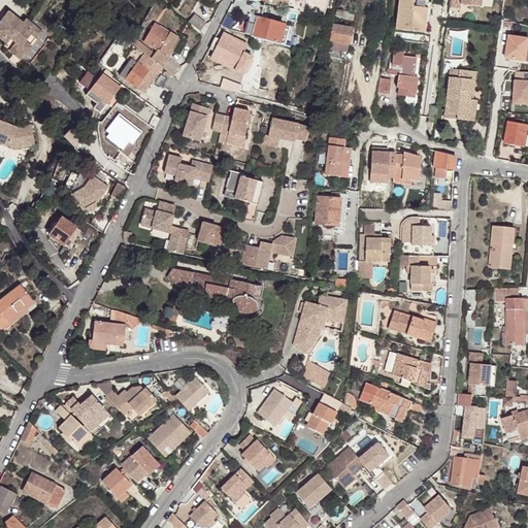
[(167,5),(160,0),(158,0),(156,3),(164,9),(167,5)]
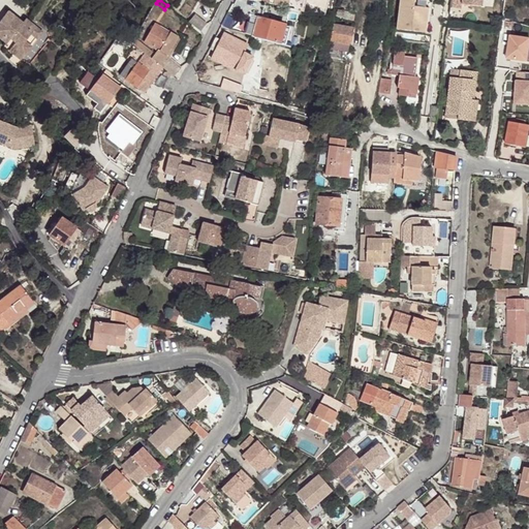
[(259,0),(301,10),(303,0),(259,0)]
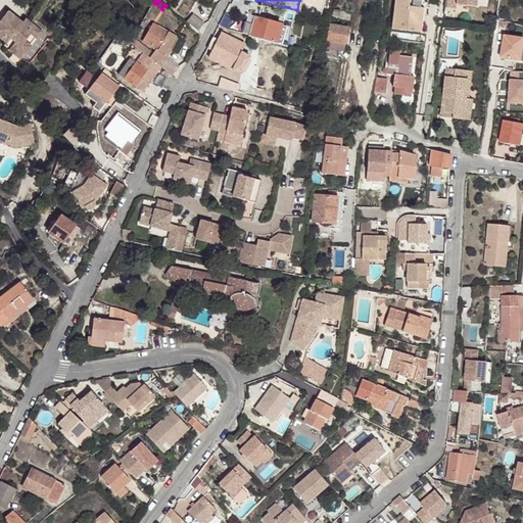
[(395,0),(392,29),(420,32),(422,13),(424,0),(395,0)]
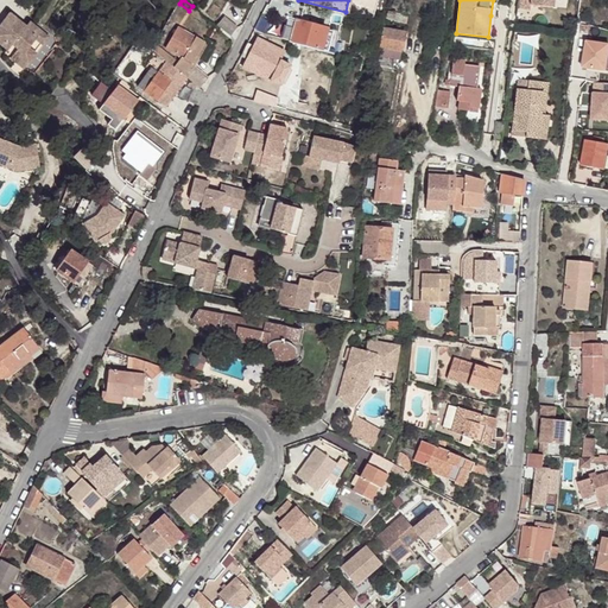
[(0,19),(0,43),(1,44),(5,40),(10,44),(11,42),(16,45),(21,50),(18,55),(26,61),(35,50),(26,45),(32,37),(40,43),(46,33),(26,19),(23,24),(6,11),(0,19)]
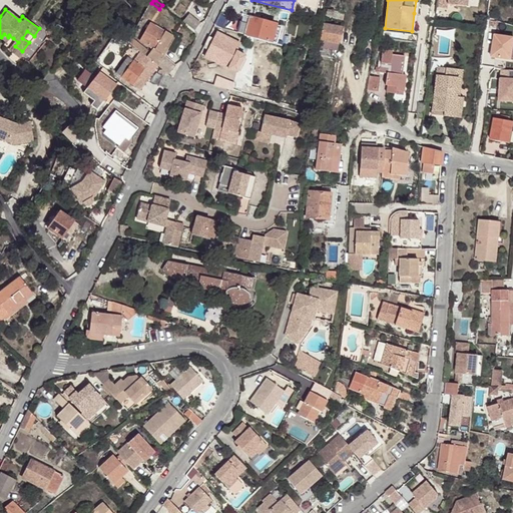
[(185,20),(195,28),(200,21),(190,13),(185,20)]
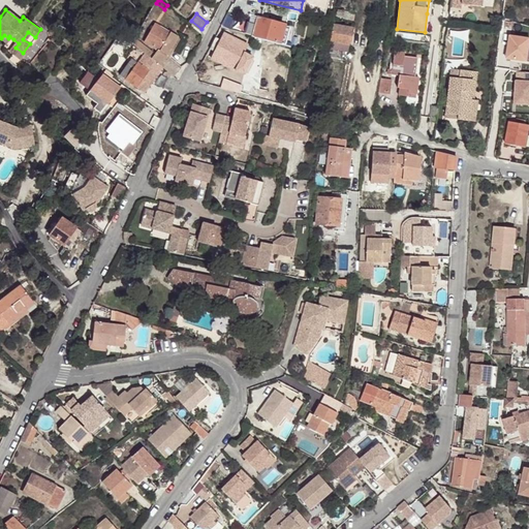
[(221,26),(226,29),(229,29),(234,19),(232,18),(226,14),(221,26)]
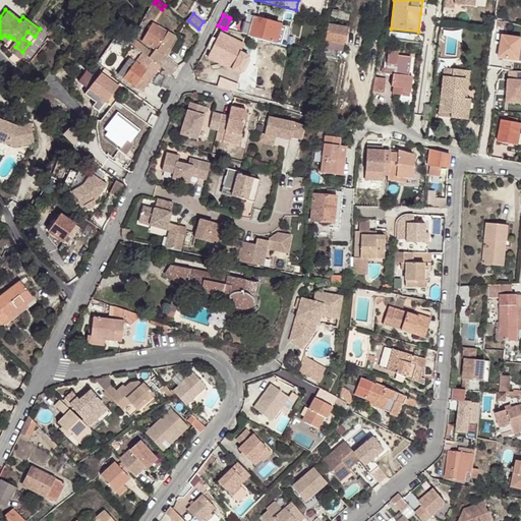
[(247,35),(247,36),(282,45),(282,44),(287,46),(287,45),(287,43),(283,41),(276,40),(280,24),(252,16),(247,35)]
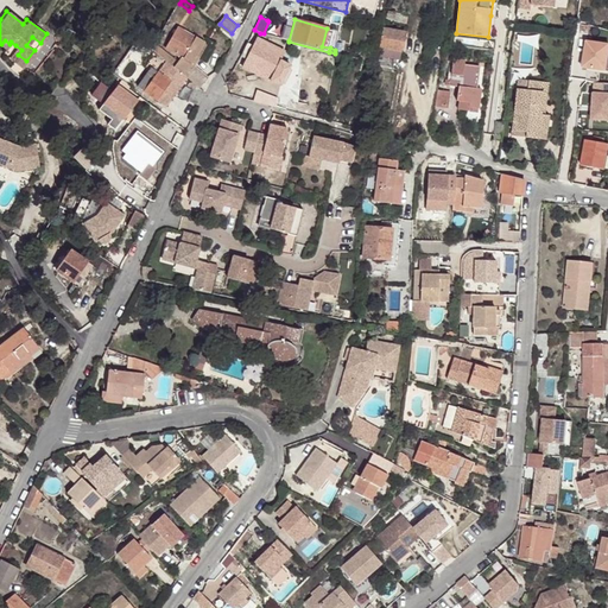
[(196,82),(202,87),(210,76),(196,64),(209,40),(181,24),(168,46),(184,55),(181,59),(160,44),(163,39),(164,40),(168,35),(162,31),(154,46),(160,52),(168,58),(173,63),(176,65),(187,75),(196,82)]
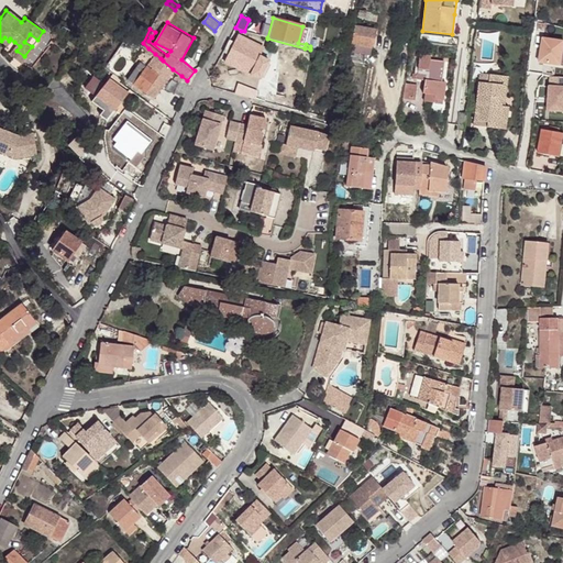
[(263,24),(260,35),(267,37),(271,25),(263,24)]
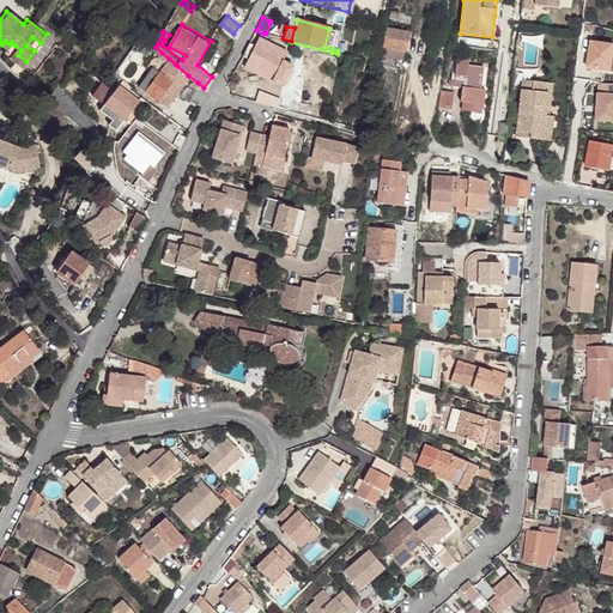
[(386,28),(382,48),(404,52),(405,53),(408,32),(386,28)]
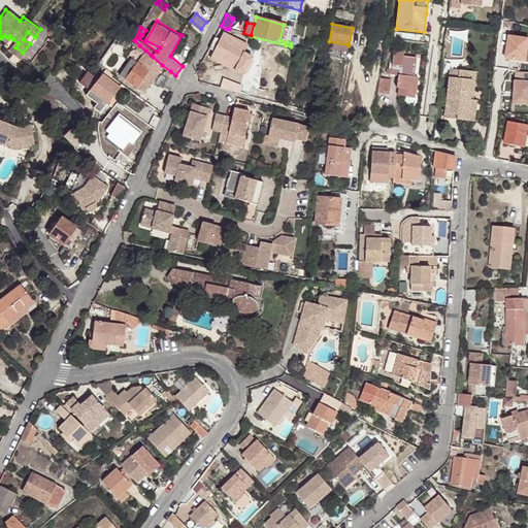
[(284,25),(279,40),(287,41),(290,26),(284,25)]
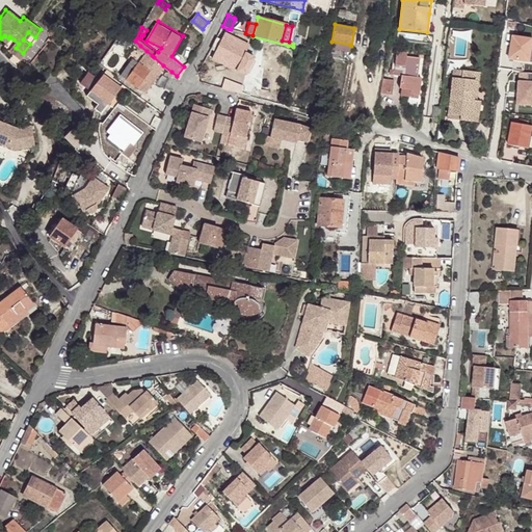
[(506,32),(501,74),(514,76),(516,57),(531,59),(531,47),(511,44),(512,33),(506,32)]
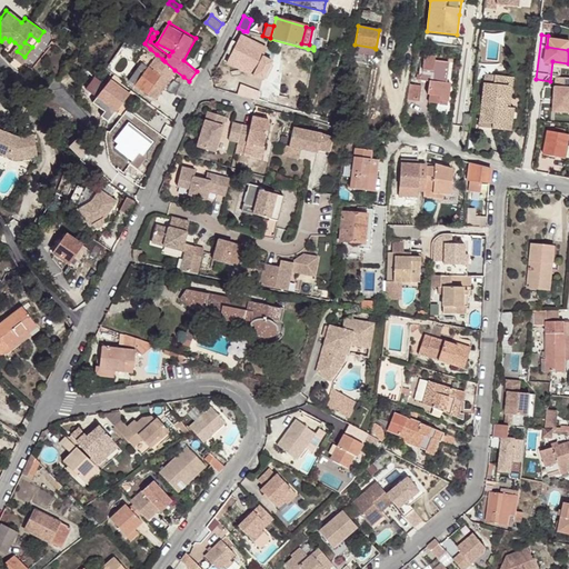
[(230,56),(227,62),(252,76),(262,57),(267,49),(241,36),(237,43),(231,40),(225,52),(230,56)]
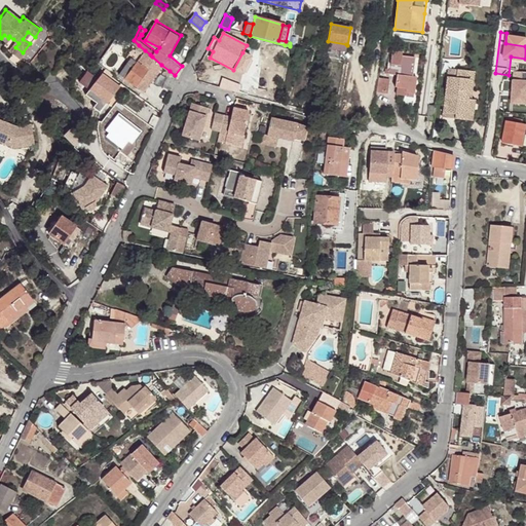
[(20,58),(23,52),(15,47),(19,43),(13,39),(6,48),(20,58)]
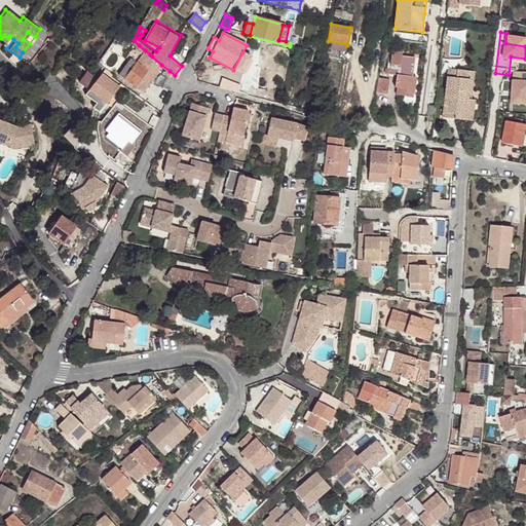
[(328,41),(327,48),(341,51),(345,52),(346,44),(328,41)]
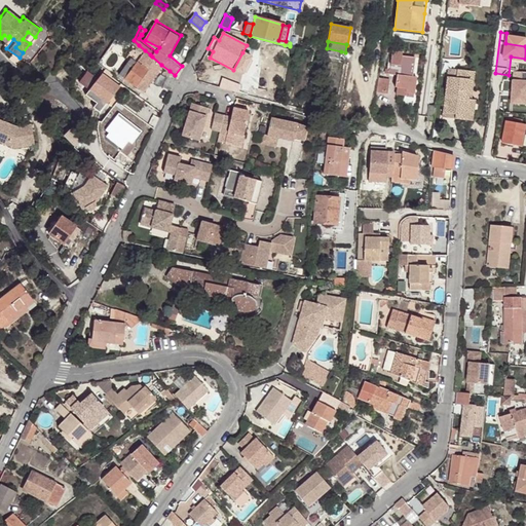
[(139,45),(134,53),(140,59),(145,50),(139,45)]
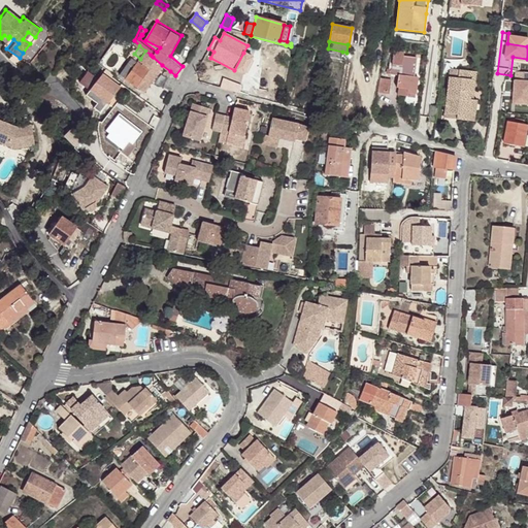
[(328,48),(326,56),(341,59),(342,52),(328,48)]
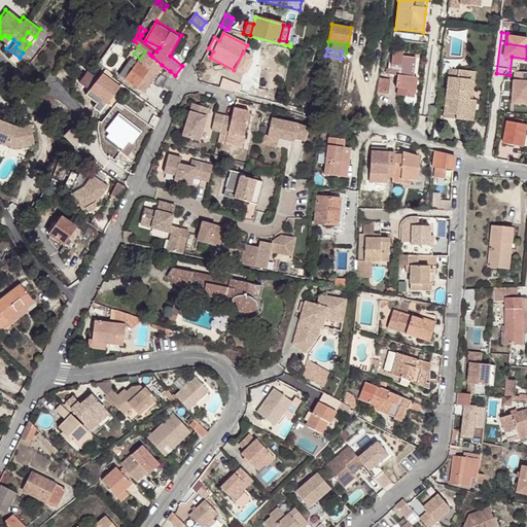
[(152,57),(150,55),(145,50),(140,59),(134,54),(120,73),(143,91),(162,65),(152,57)]
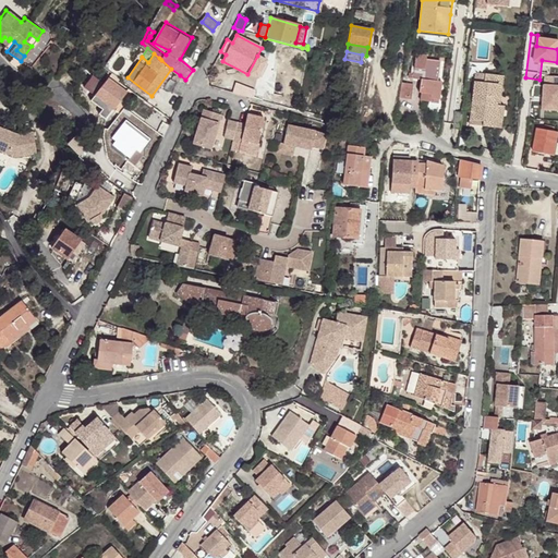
[(421,80),(420,92),(422,93),(421,100),(429,101),(431,98),(439,99),(441,82),(438,81),(440,61),(426,59),(426,56),(416,53),(415,58),(413,79),(421,80)]
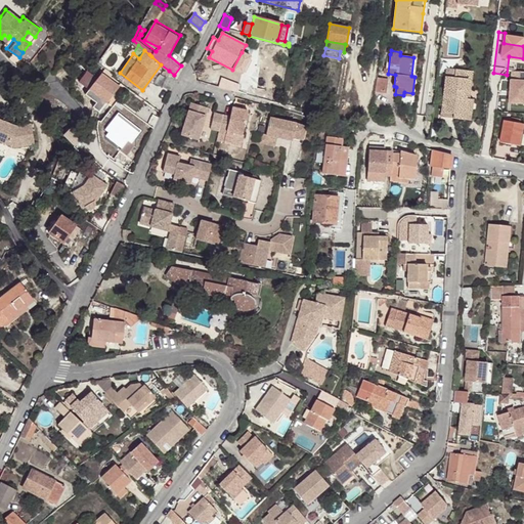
[(251,56),(242,52),(232,70),(242,74),(251,56)]
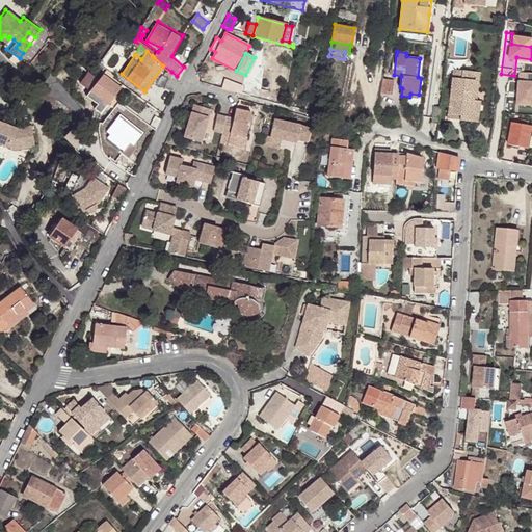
[(453,70),(452,78),(461,79),(462,71),(453,70)]
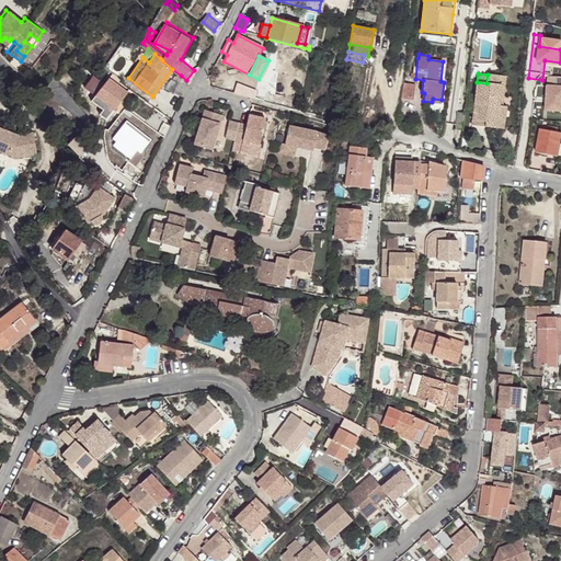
[(477,82),(472,121),(485,122),(484,127),(497,128),(499,119),(504,121),(506,106),(499,106),(500,98),(501,84),(504,86),(505,76),(488,75),(487,83),(477,82)]
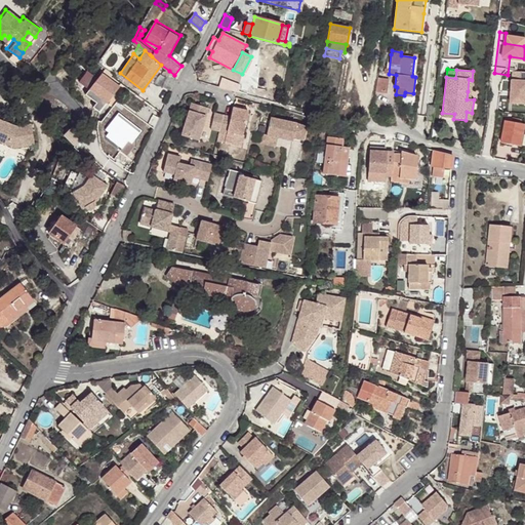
[(89,90),(97,79),(87,71),(79,83),(89,90)]
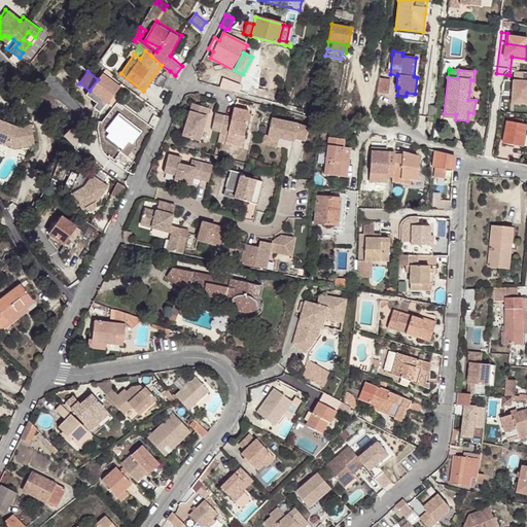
[(172,91),(177,77),(175,75),(170,71),(163,86),(172,91)]
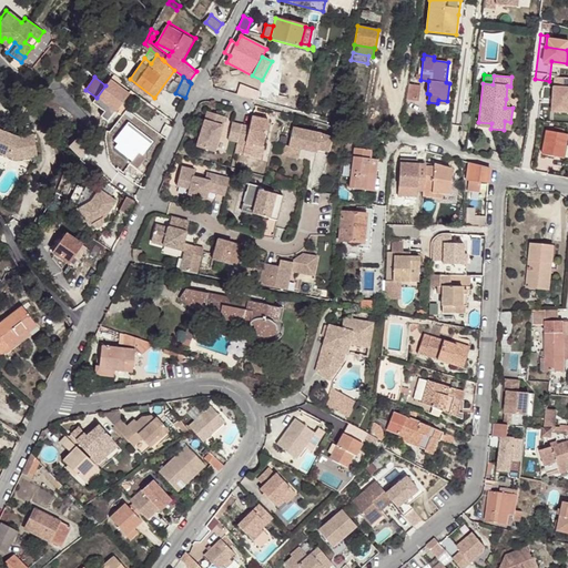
[(112,80),(98,99),(108,107),(110,104),(112,105),(108,111),(113,115),(131,93),(112,80)]
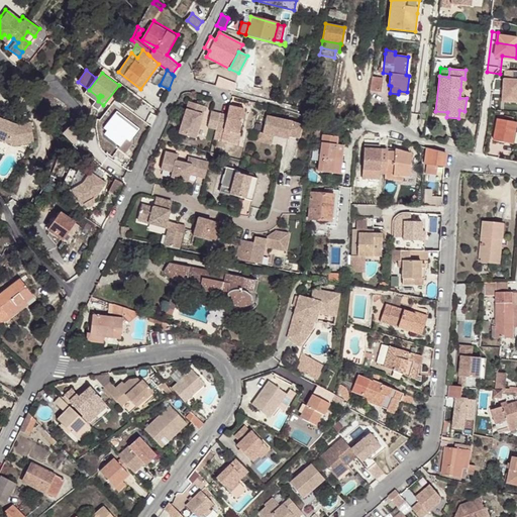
[(218,77),(216,86),(233,91),(235,83),(218,77)]
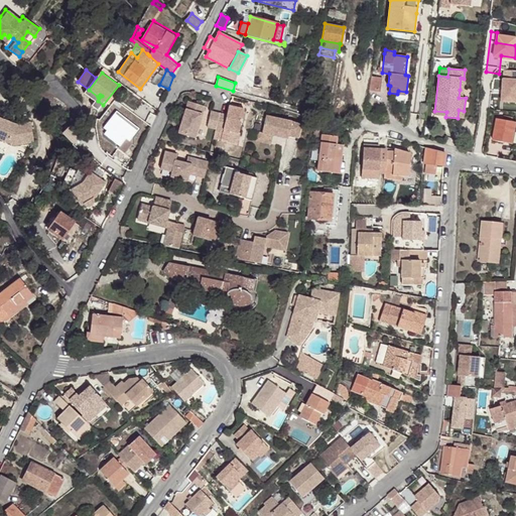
[(371,77),(370,91),(380,92),(382,78),(371,77)]
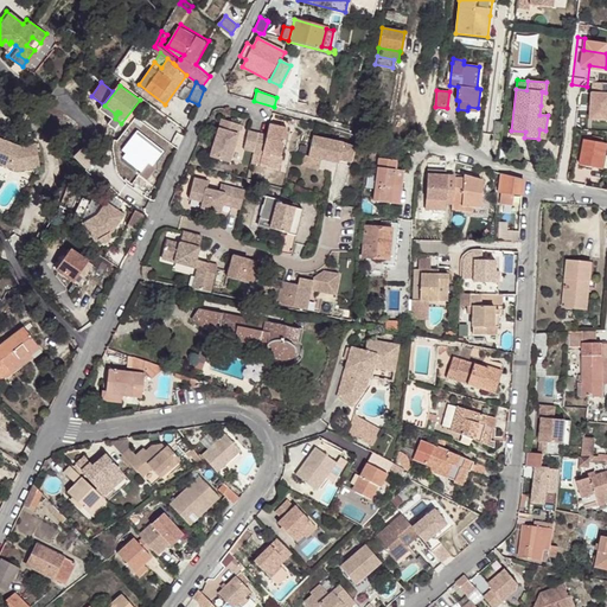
[(606,93),(593,93),(590,117),(606,119),(606,93)]
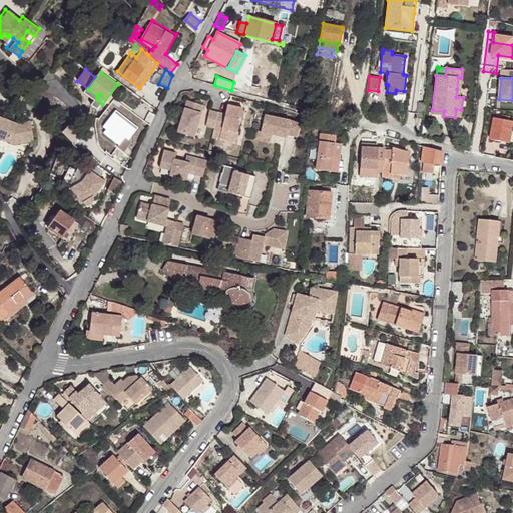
[(99,109),(102,104),(97,100),(101,95),(99,94),(97,96),(88,89),(86,91),(96,99),(93,104),(99,109)]
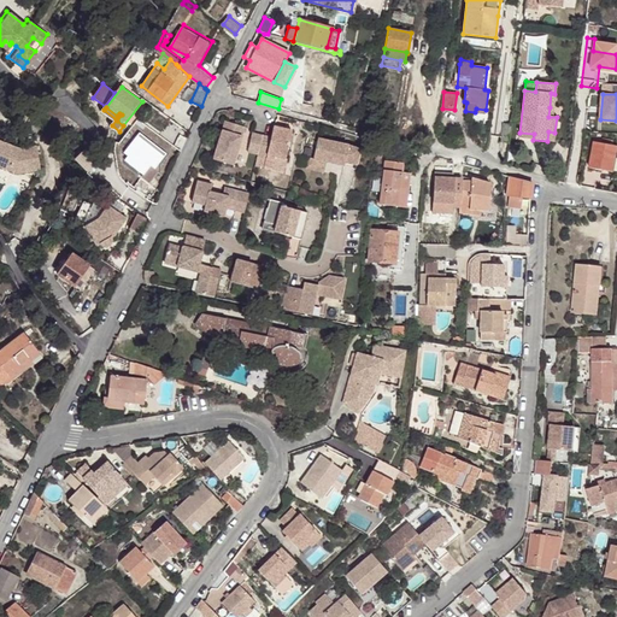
[(225,122),(213,159),(234,165),(245,128),(225,122)]
